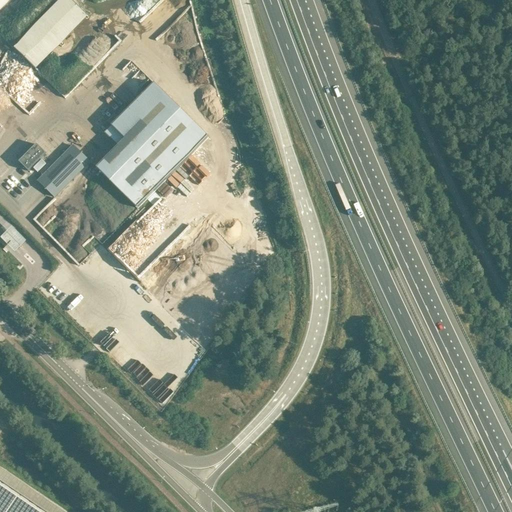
[(35,69),(87,17),(70,0),(59,0),(13,47),(35,69)]
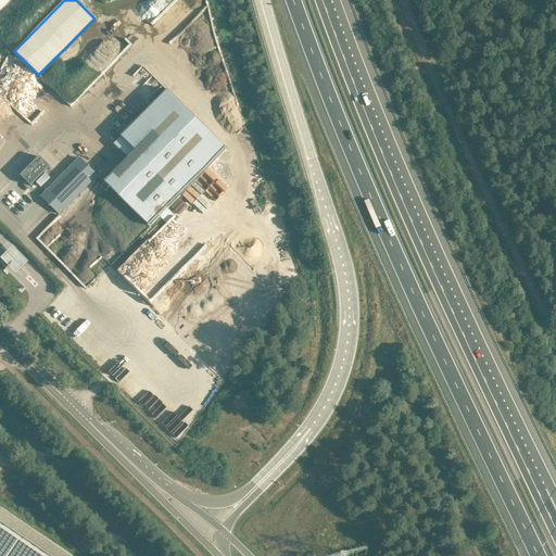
[(227,149),(167,90),(122,137),(136,152),(105,182),(148,227),(227,149)]
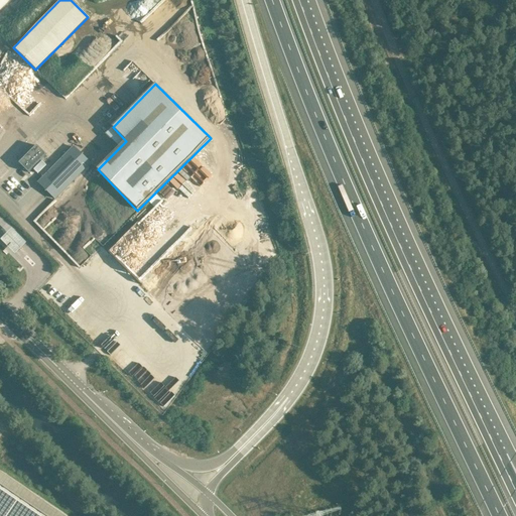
[(37,146),(19,163),(28,172),(46,155),(37,146)]
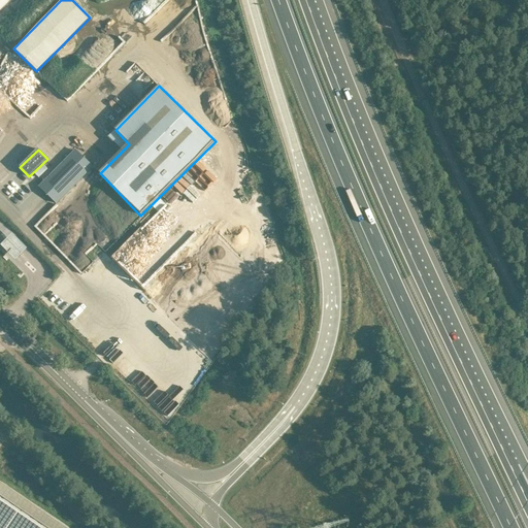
[(76,151),(47,180),(40,188),(56,203),(93,166),(76,151)]
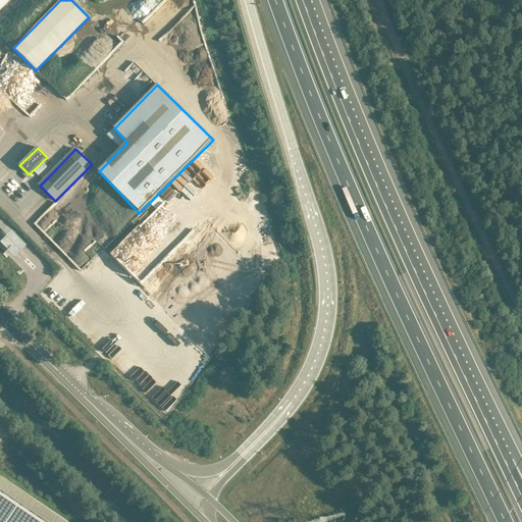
[(43,163),(34,171),(39,175),(47,167),(43,163)]
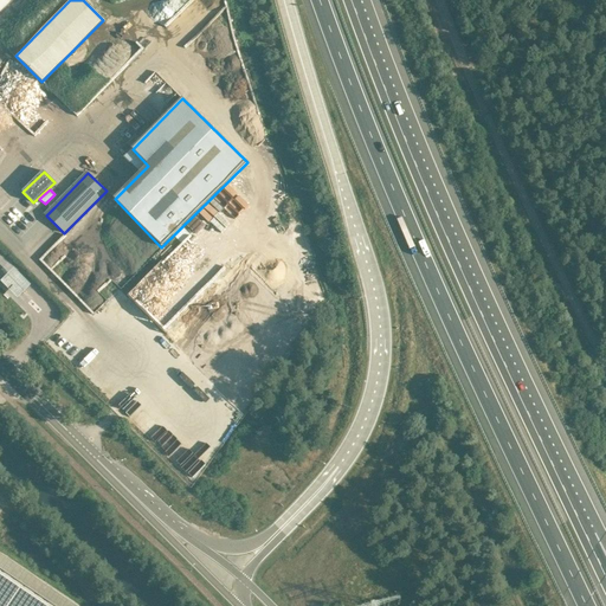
[(55,234),(34,255),(40,259),(59,239),(55,234)]
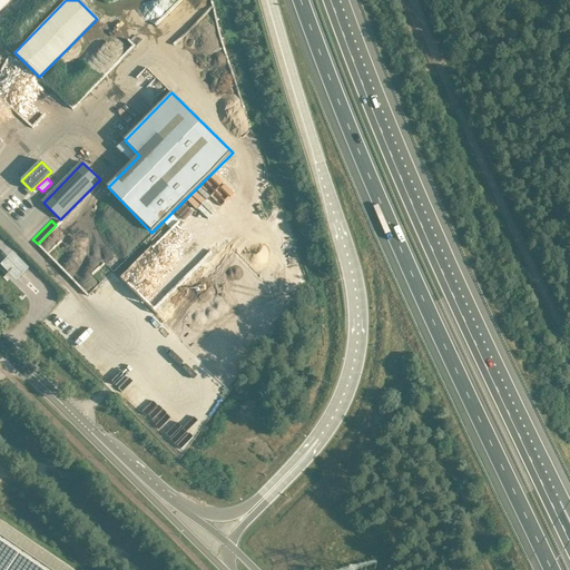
[(229,243),(167,306),(214,353),(277,291),(229,243)]
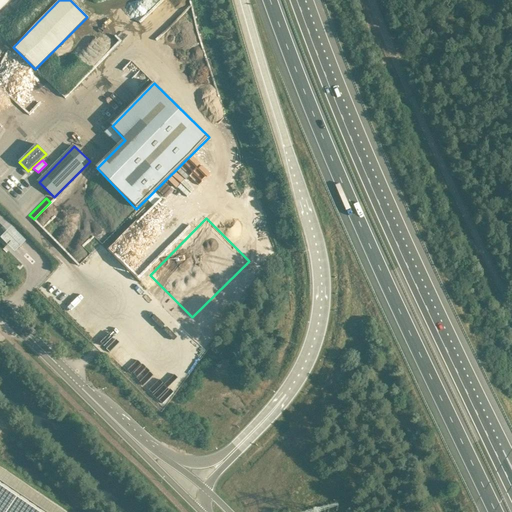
[(0,237),(14,252),(26,240),(12,226),(0,237)]
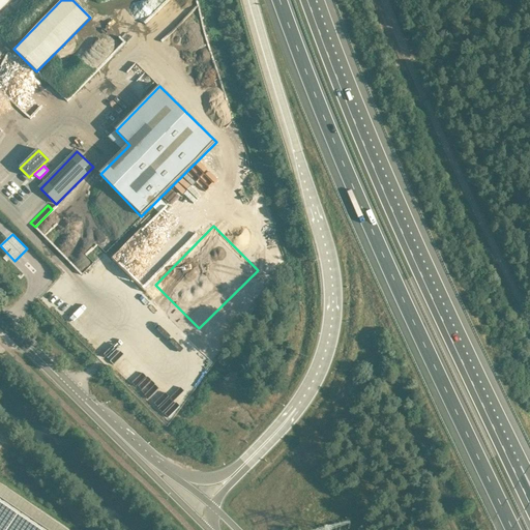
[(0,529),(43,529),(0,500),(0,529)]
